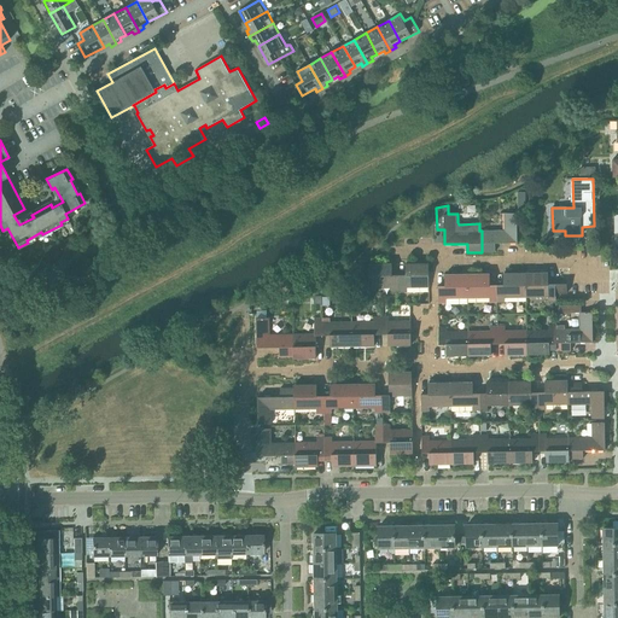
[(505,231),(482,231),(482,252),(496,251),(495,243),(518,243),(517,213),(505,214),(505,231)]
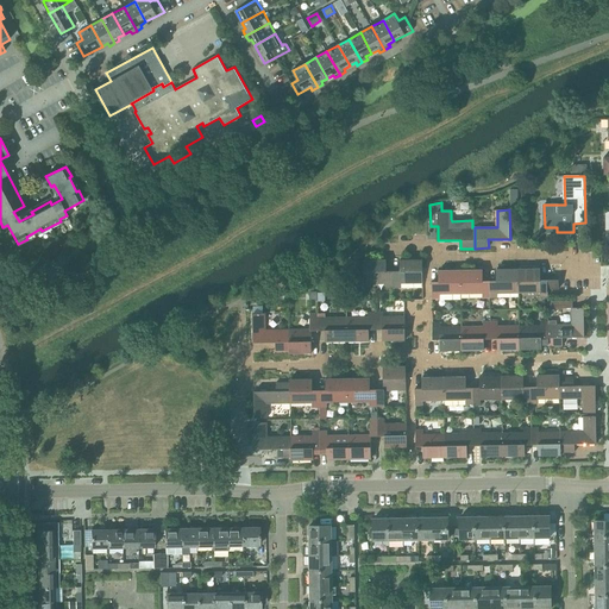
[(400,271),(394,271),(394,288),(401,288),(401,283),(424,283),(422,259),(400,259),(400,271)]
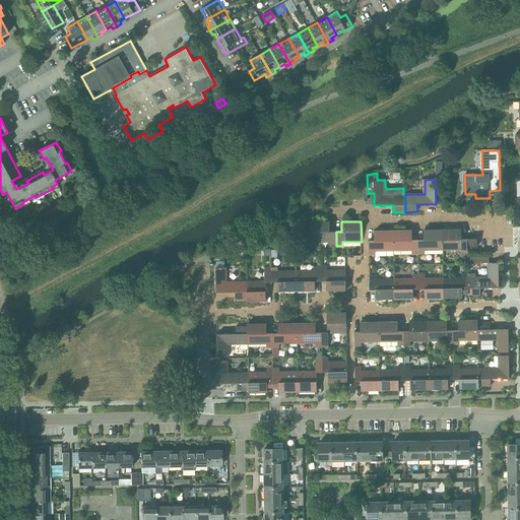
[(336,246),(336,232),(330,232),(330,222),(311,222),(311,243),(329,242),(330,246),(336,246)]
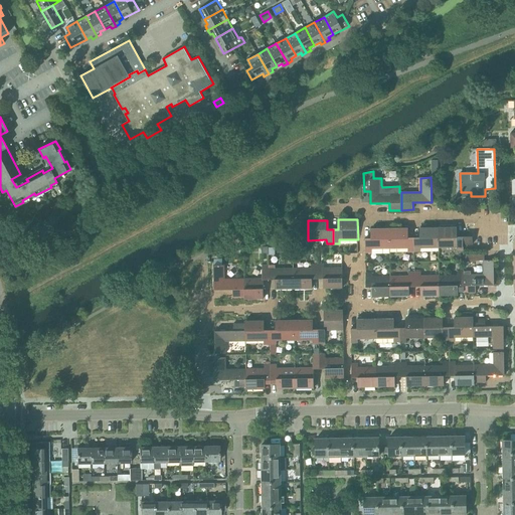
[(420,237),(414,237),(414,252),(420,252),(420,247),(439,247),(439,227),(419,227),(420,237)]
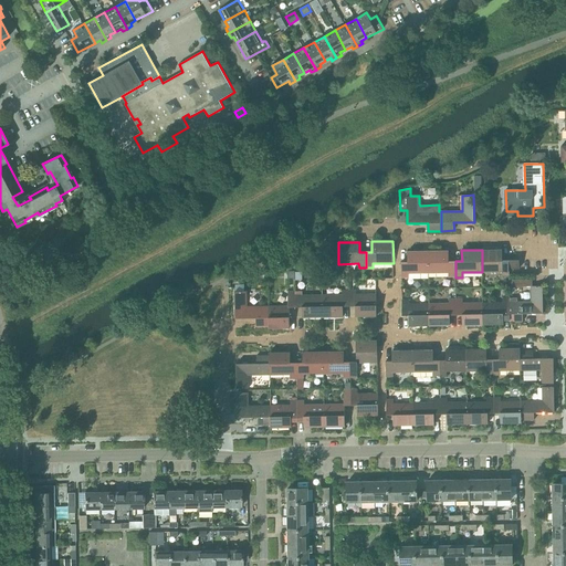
[(502,250),(482,250),(482,272),(502,272),(502,276),(510,276),(510,269),(510,260),(503,260),(502,250)]
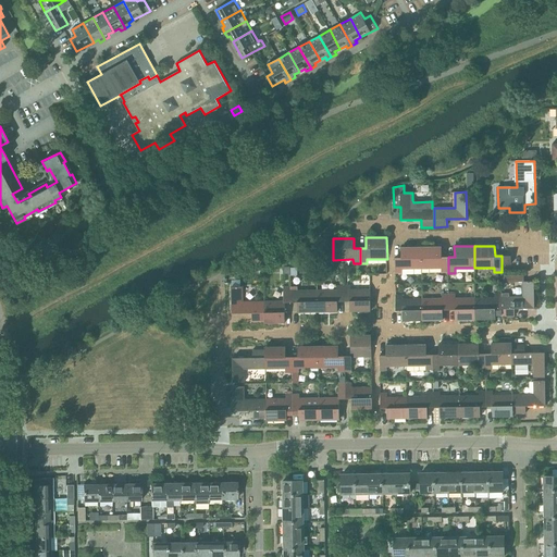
[(422,269),(421,247),(401,247),(401,258),(395,258),(395,273),(403,273),(401,269),(422,269)]
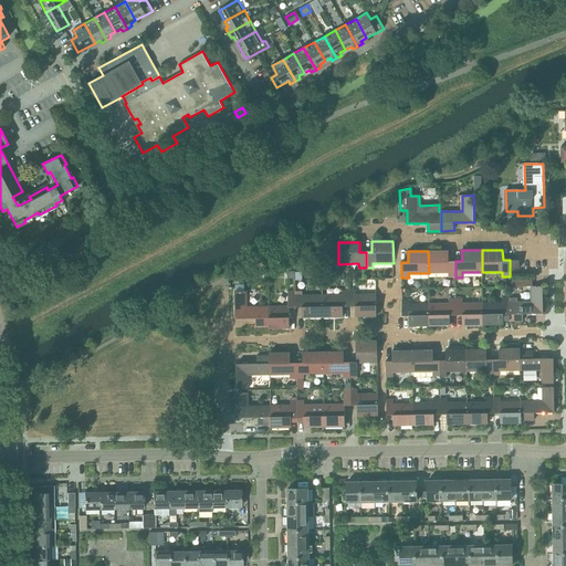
[(449,251),(428,251),(429,273),(449,273),(449,278),(456,278),(456,261),(449,261),(449,251)]
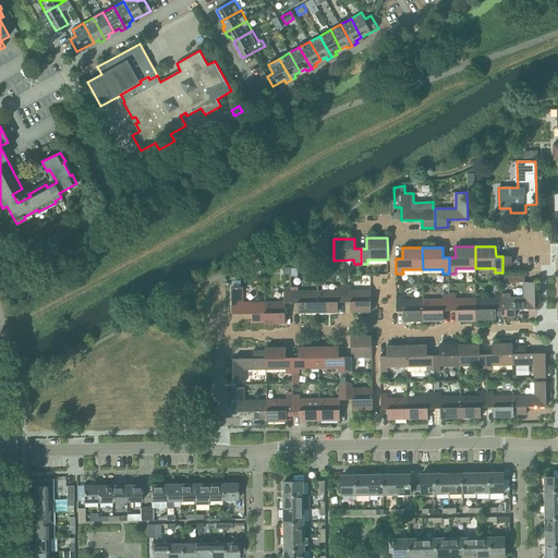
[(510,294),(502,294),(502,310),(502,317),(516,317),(516,310),(535,308),(535,282),(525,282),(524,282),(524,298),(510,298),(510,294)]
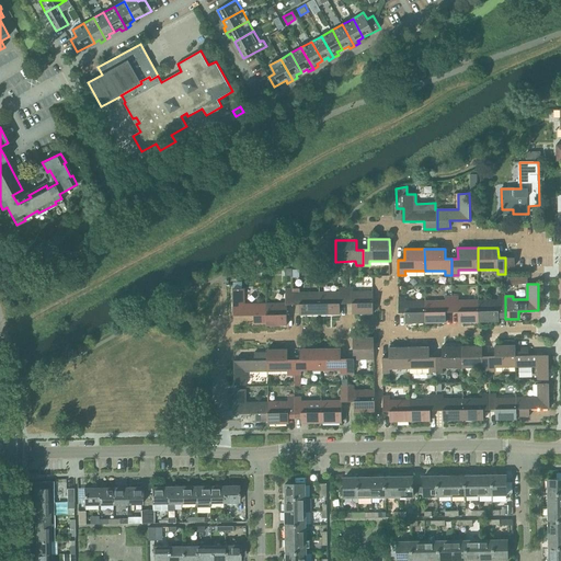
[(254,323),(266,323),(267,323),(266,304),(244,305),(244,288),(233,288),(233,316),(254,316),(254,323)]
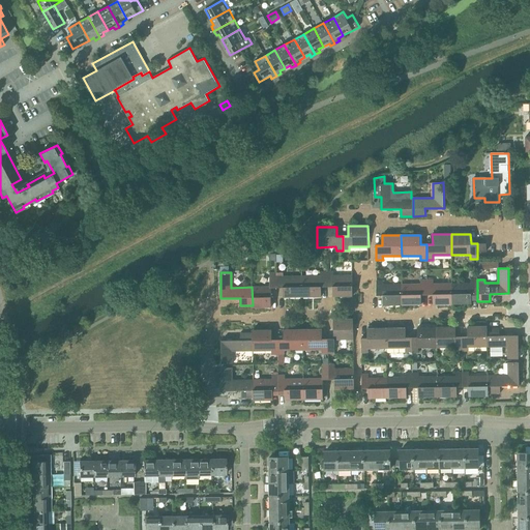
[(284,272),(276,273),(277,288),(283,288),(284,297),(302,297),(302,276),(284,276),(284,272)]
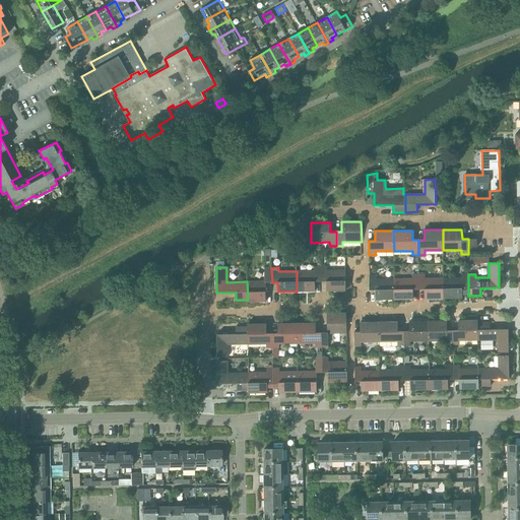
[(314,271),(297,271),(297,291),(315,290),(315,281),(321,281),(321,267),(314,267),(314,271)]
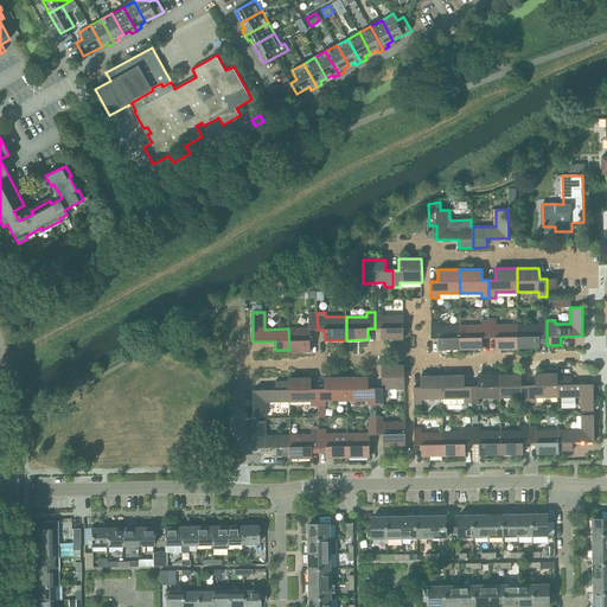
[(382,312),(375,312),(375,328),(382,328),(382,339),(404,339),(403,315),(382,315),(382,312)]
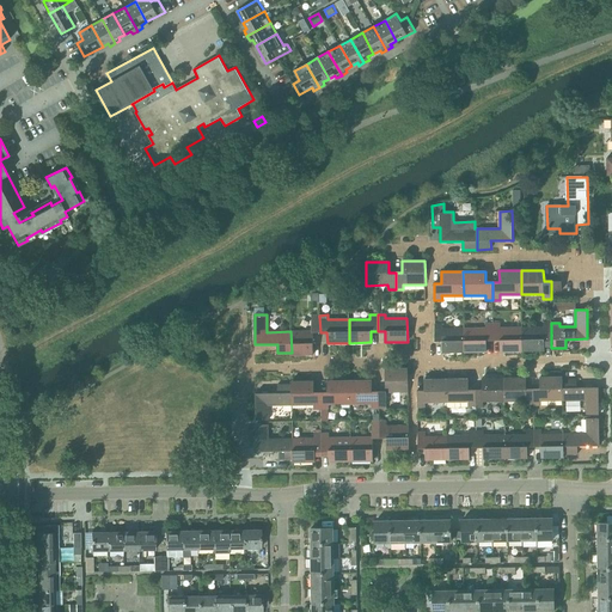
[(292,353),(291,353),(291,355),(313,355),(313,332),(320,332),(319,316),(312,316),(312,331),(291,331),(292,353)]
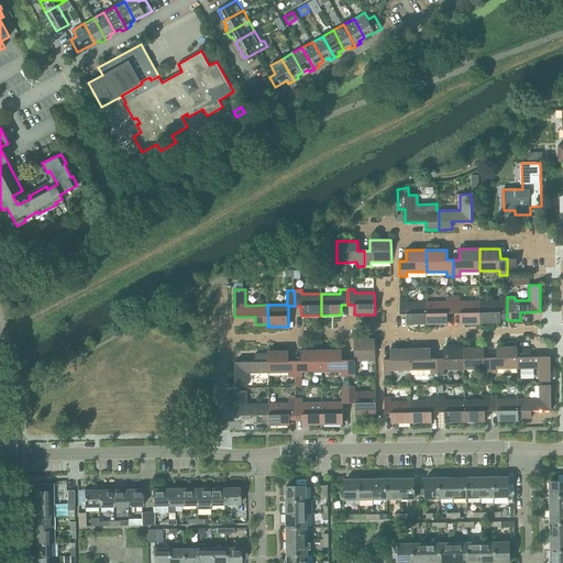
[(461,297),(453,298),(454,313),(460,313),(461,323),(481,323),(481,301),(461,301),(461,297)]
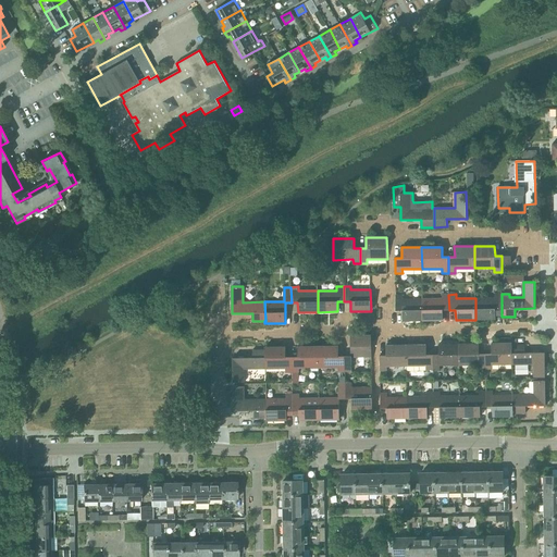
[(495,298),(475,298),(475,320),(496,319),(495,309),(502,309),(502,294),(495,294),(495,298)]
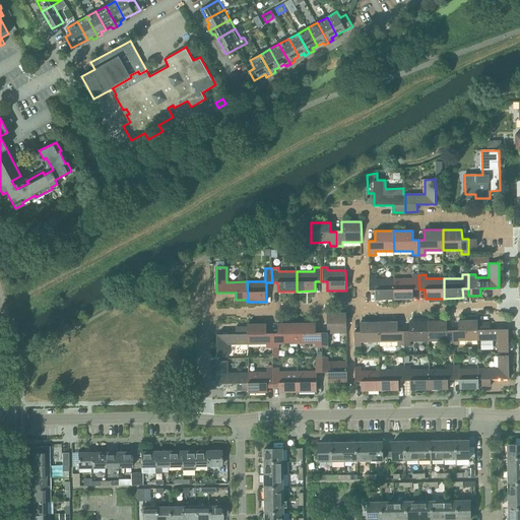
[(395,300),(394,279),(376,279),(376,275),(370,275),(370,289),(376,289),(376,300),(395,300)]
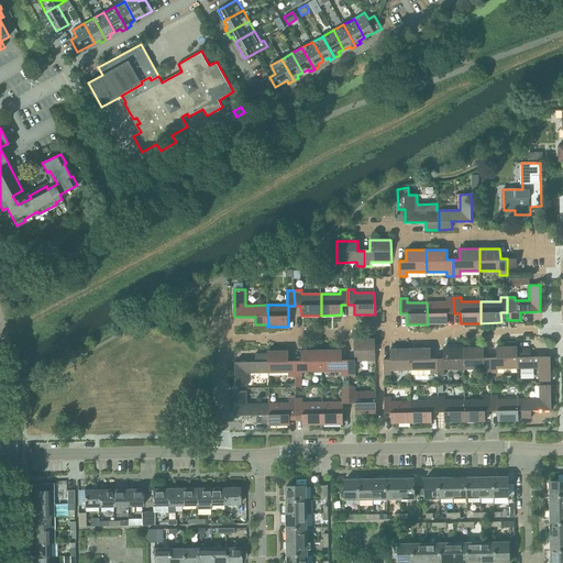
[(446,301),(427,302),(428,324),(448,323),(448,313),(454,313),(453,298),(446,298),(446,301)]
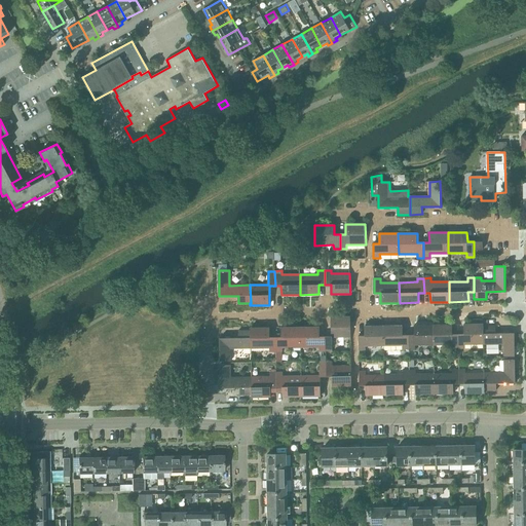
[(332,336),(326,336),(326,350),(333,350),(332,337),(351,337),(350,316),(331,316),(332,336)]
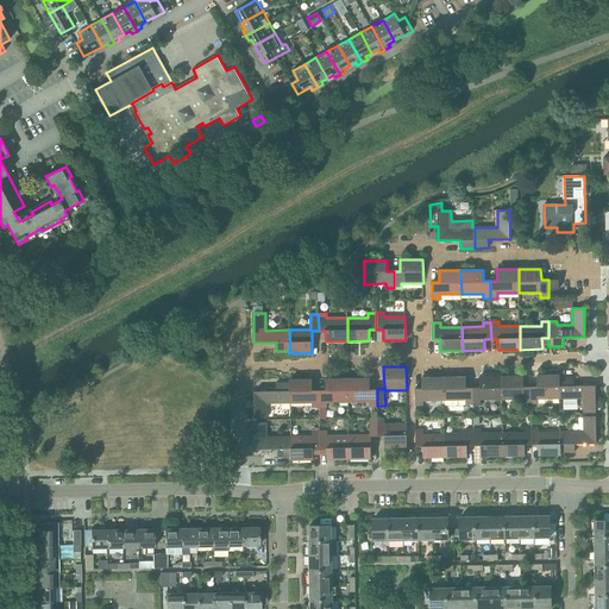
[(539,399),(560,399),(560,377),(560,375),(538,375),(538,387),(531,387),(532,403),(539,403),(539,399)]
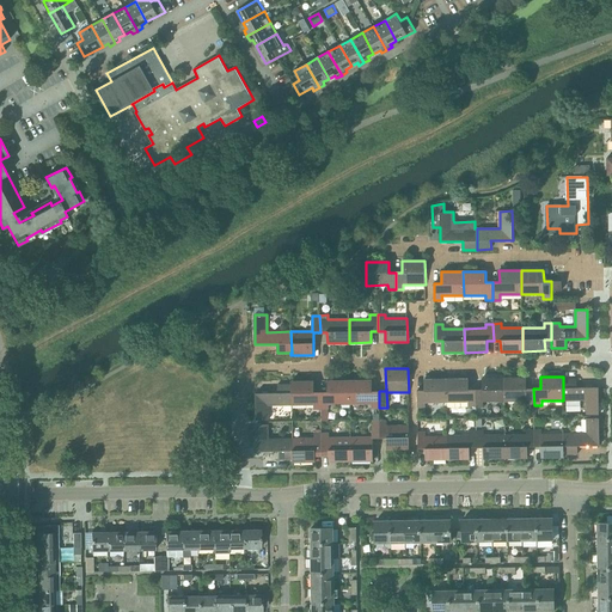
[(469,407),(476,407),(476,390),(469,390),(469,378),(447,379),(447,402),(469,402),(469,407)]
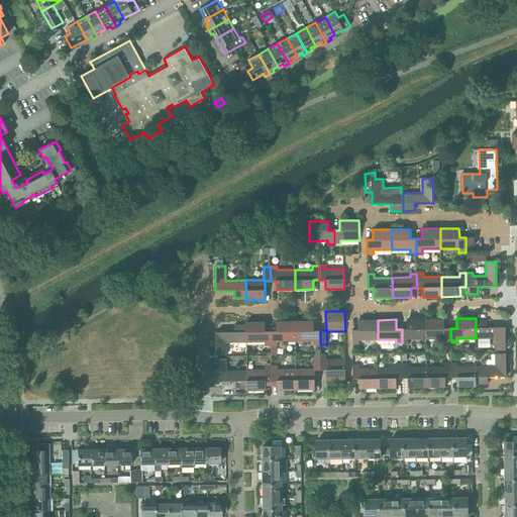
[(409,339),(426,339),(426,319),(407,319),(408,329),(402,329),(402,343),(409,343),(409,339)]
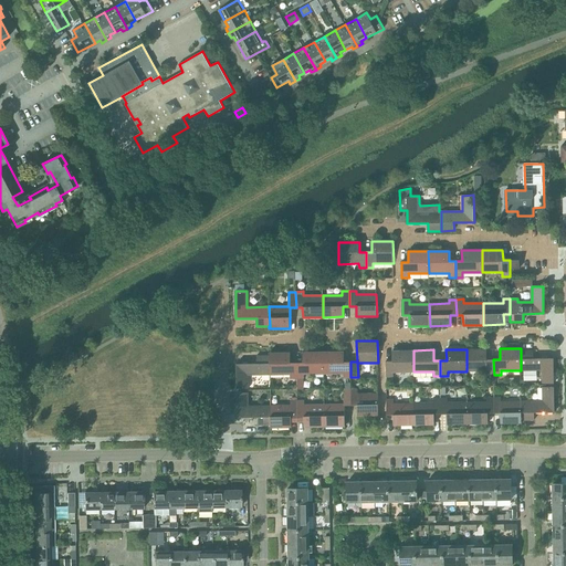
[(488,375),(494,375),(493,359),(488,359),(486,349),(467,349),(467,371),(488,370),(488,375)]
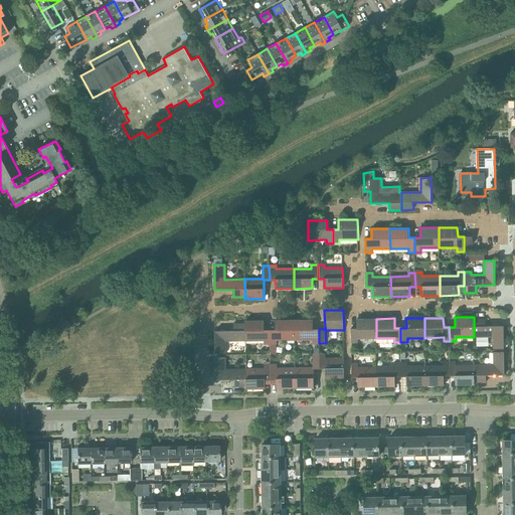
[(358,339),(376,338),(376,319),(357,319),(357,329),(351,329),(351,343),(358,343),(358,339)]
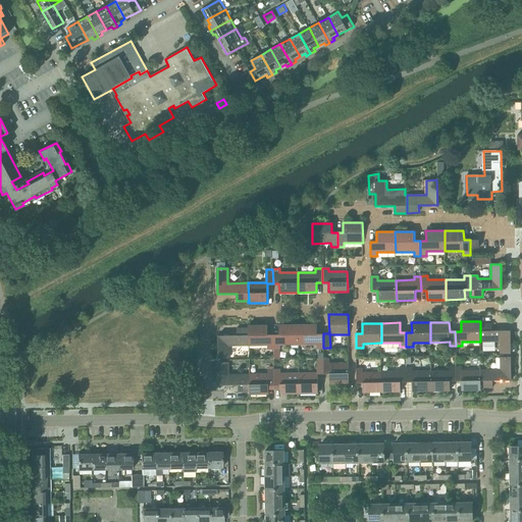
[(480,323),(480,342),(501,342),(501,354),(511,354),(511,330),(491,330),(491,323),(480,323)]
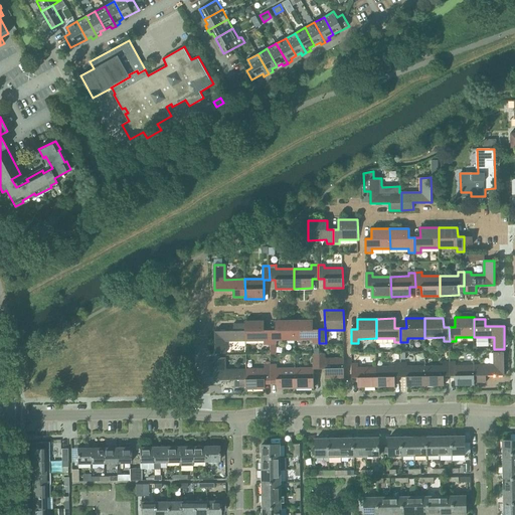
[(271,330),(271,344),(271,354),(277,354),(276,344),(277,344),(277,340),(295,340),(295,320),(276,320),(276,330),(271,330)]
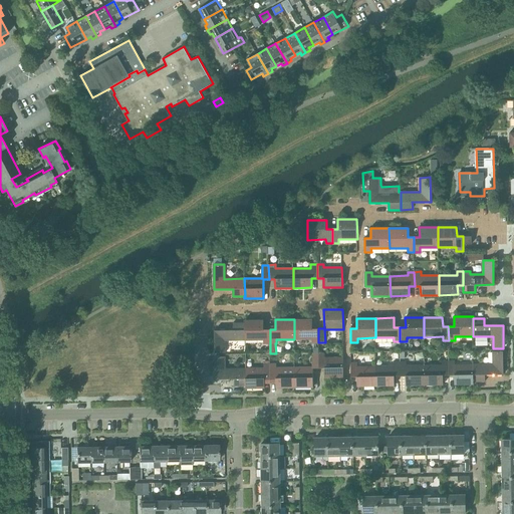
[(312,319),(294,319),(294,339),(312,339),(312,343),(318,342),(318,328),(312,328),(312,319)]
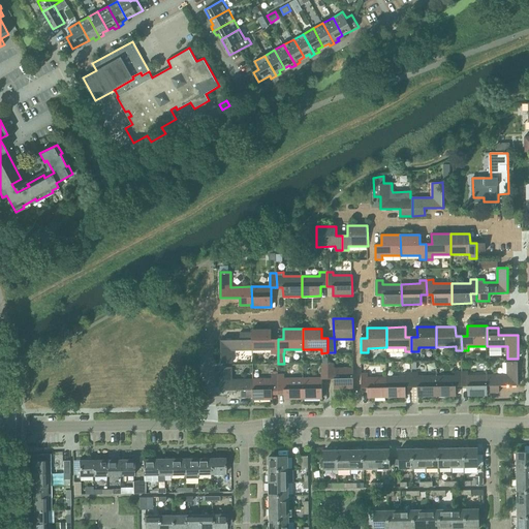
[(271,354),(278,353),(278,339),(272,339),(272,330),(252,330),(252,332),(252,350),(271,350),(271,354)]
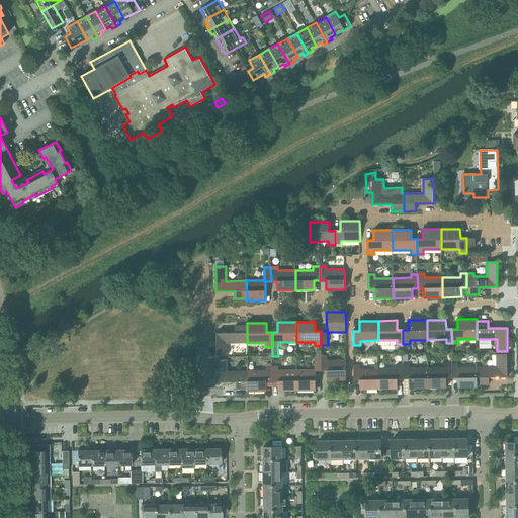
[(228,343),(247,343),(247,325),(235,325),(235,333),(217,333),(217,356),(228,355),(228,343)]
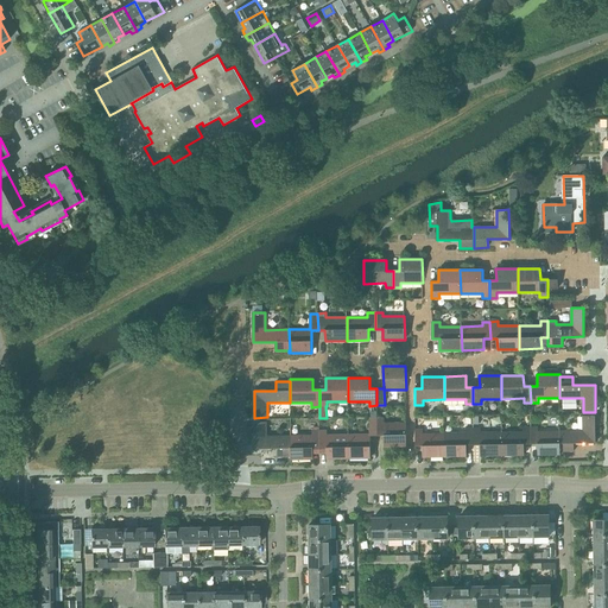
[(583,430),(561,431),(561,451),(574,451),(574,443),(596,443),(595,416),(583,416),(583,430)]
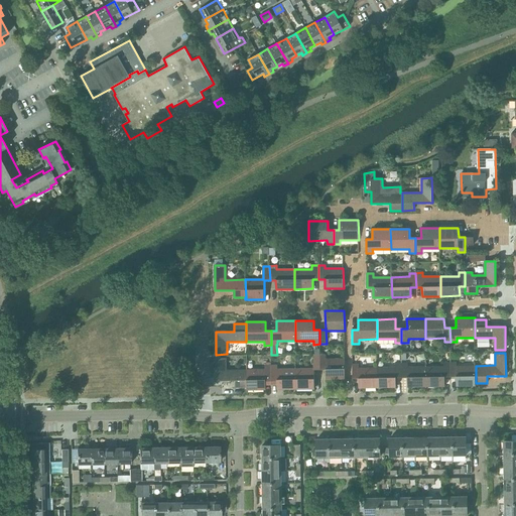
[(313,368),(295,369),(296,389),(314,388),(314,369),(320,369),(320,355),(315,355),(313,355),(313,368)]
